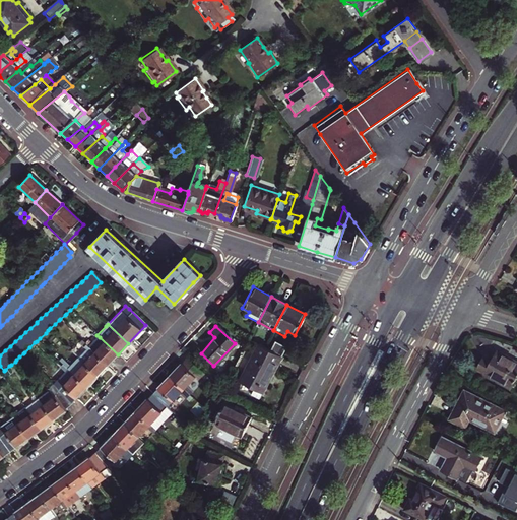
[(118,354),(100,337),(97,335),(86,346),(107,366),(118,354)]
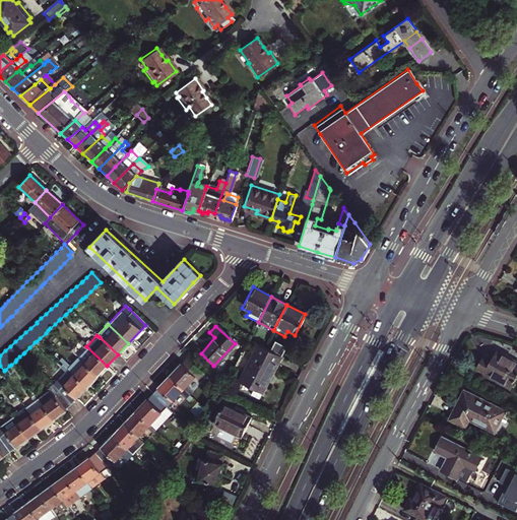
[(272,342),(268,351),(278,356),(283,347),(272,342)]
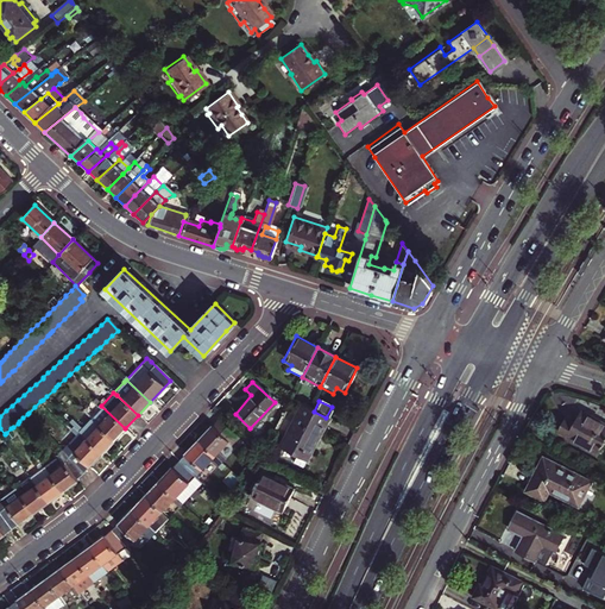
[(300,405),(278,447),(304,460),(326,418),(314,412),(308,408),(300,405)]
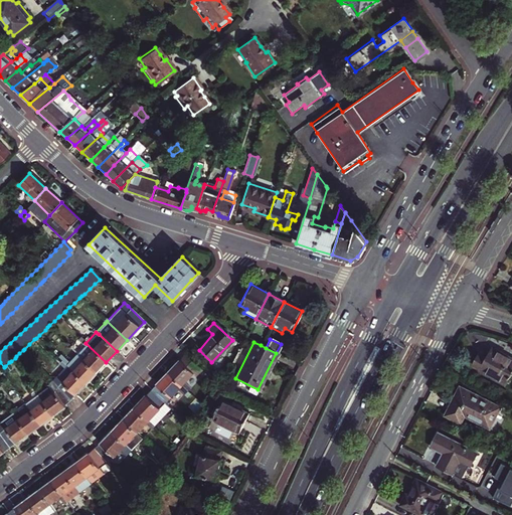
[(96,373),(106,362),(86,343),(75,354),(78,357),(96,373)]
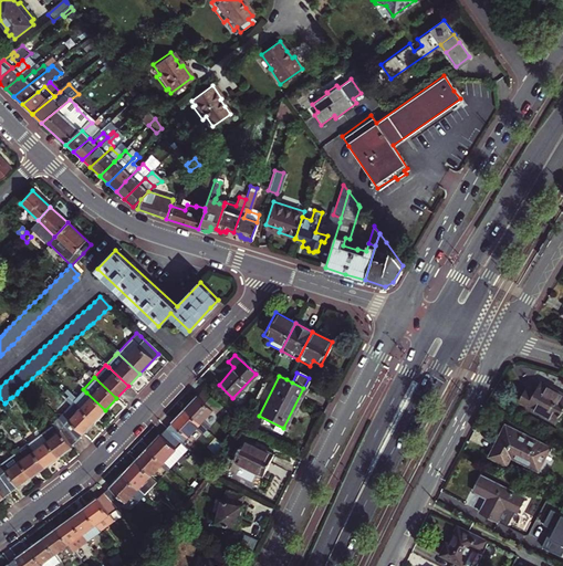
[(554,420),(562,404),(562,395),(539,383),(533,392),(524,388),(517,400),(554,420)]
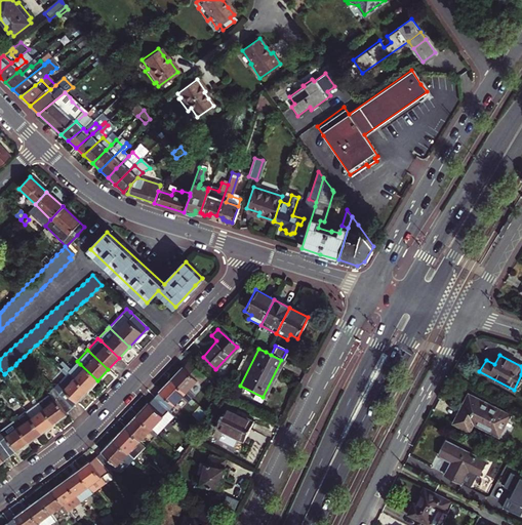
[(97,380),(80,364),(77,361),(67,372),(87,392),(97,380)]
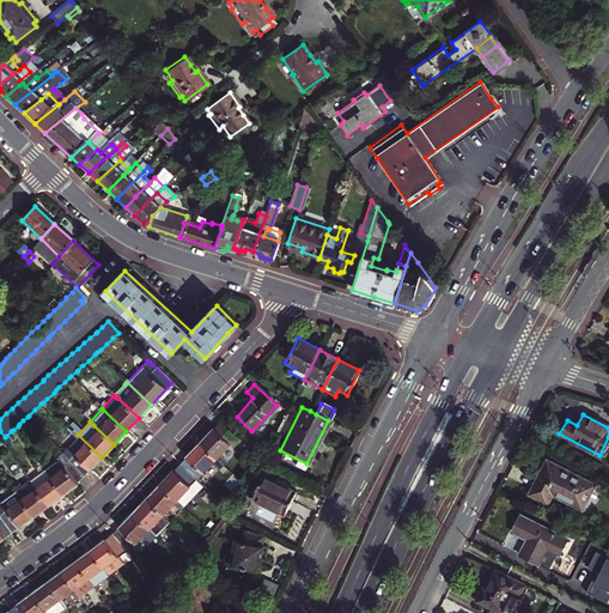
[(232,447),(238,441),(219,422),(212,430),(212,429),(198,443),(221,466),(225,462),(218,456),(229,444),(232,447)]
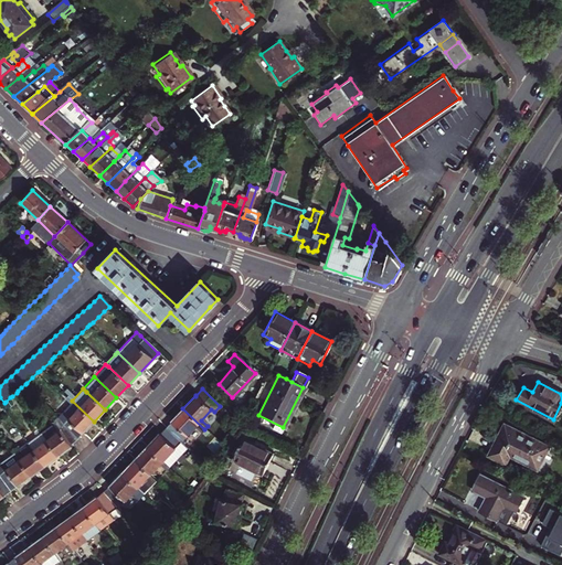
[(83,434),(94,422),(72,401),(69,404),(55,417),(61,423),(76,440),(82,434),(83,434)]
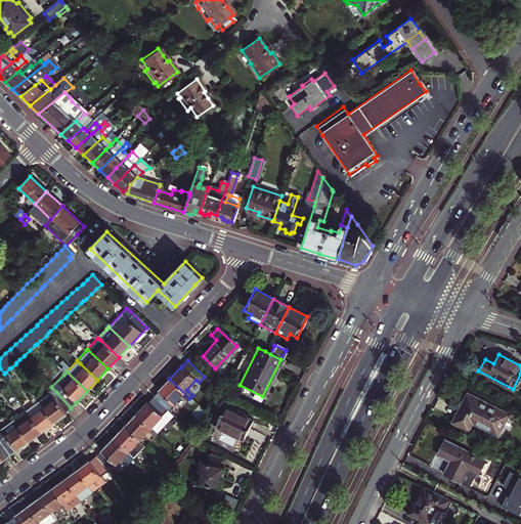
[(159,391),(153,397),(167,410),(181,395),(187,400),(189,398),(169,379),(158,391),(159,391)]
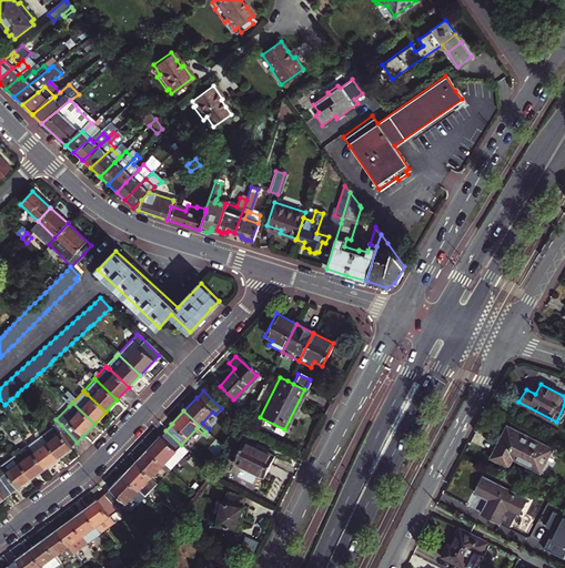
[(77,443),(61,425),(56,419),(50,423),(58,433),(49,439),(44,433),(40,436),(58,459),(71,449),(69,447),(77,443)]
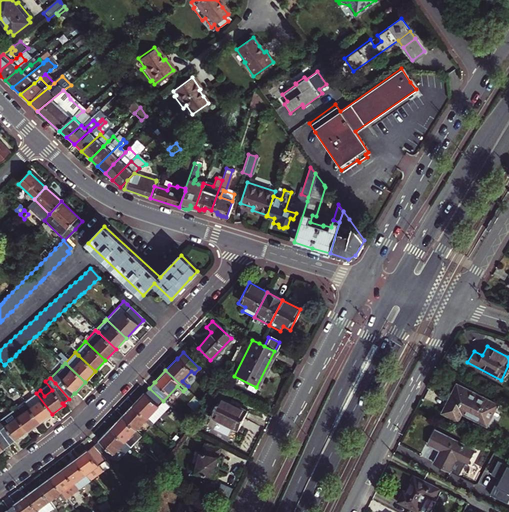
[(455,385),(441,412),(456,419),(459,412),(484,424),(494,405),(455,385)]
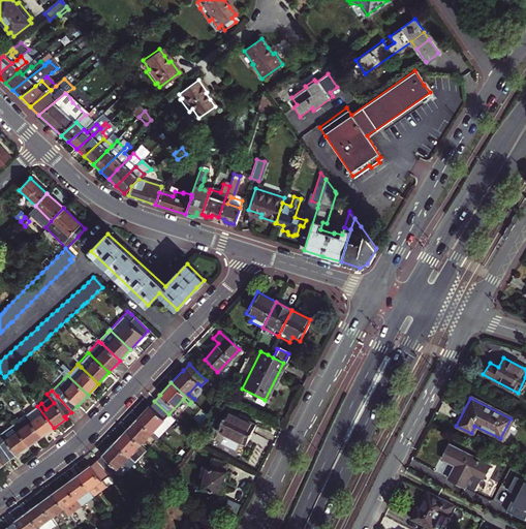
[(149,407),(148,406),(136,418),(157,438),(159,435),(174,419),(168,414),(154,401),(149,407)]
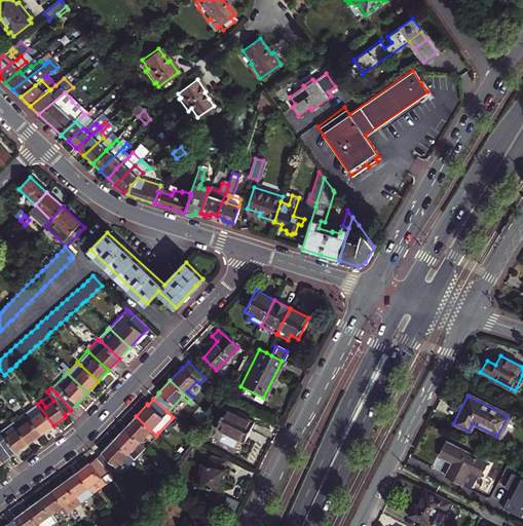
[(41,435),(53,425),(37,404),(34,406),(25,413),(29,419),(41,435)]
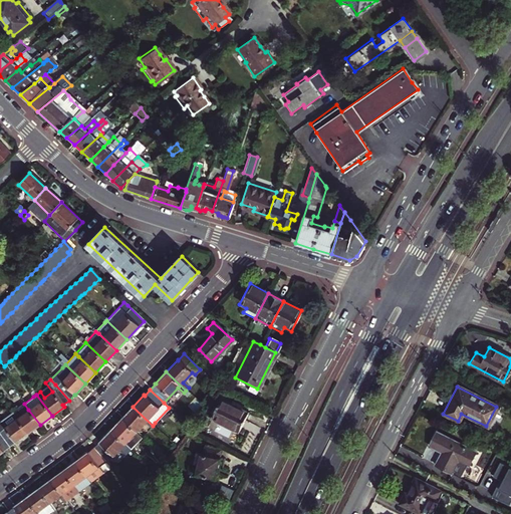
[(246,412),(221,399),(211,418),(237,431),(246,412)]
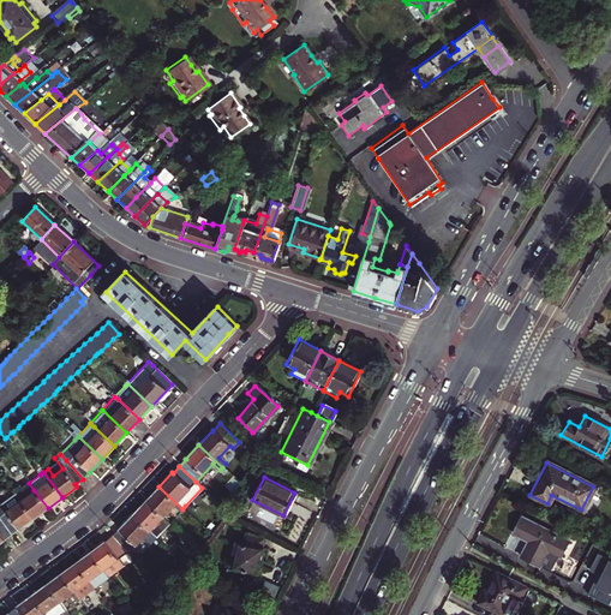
[(15,493),(33,519),(48,508),(34,490),(29,483),(15,493)]
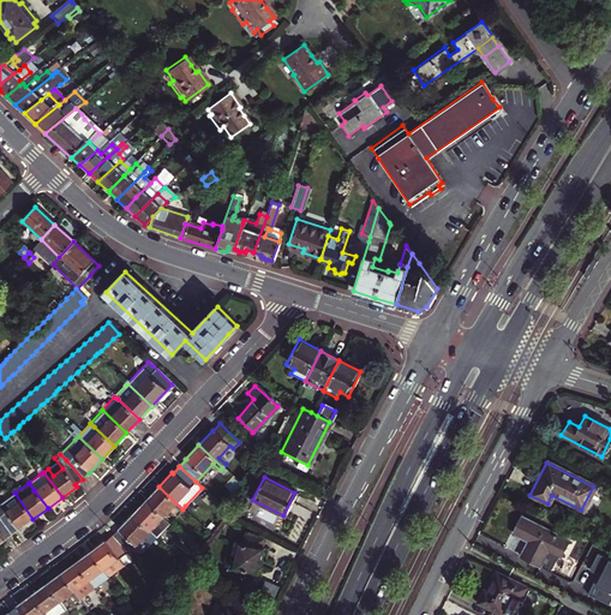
[(159,487),(145,501),(162,517),(172,507),(179,513),(183,509),(159,487)]
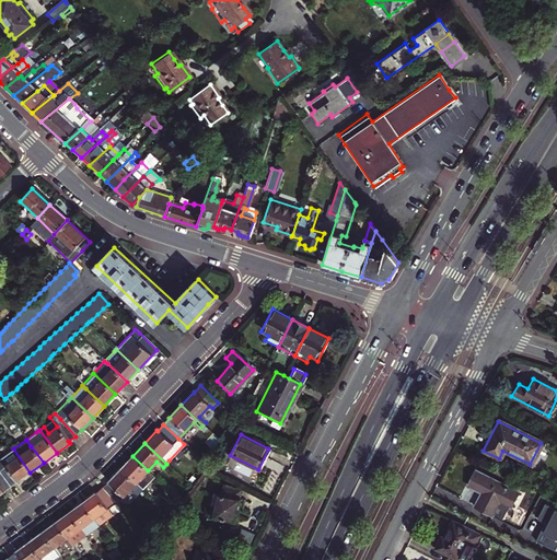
[(13,448),(0,458),(0,475),(6,483),(9,488),(16,482),(30,473),(13,448)]
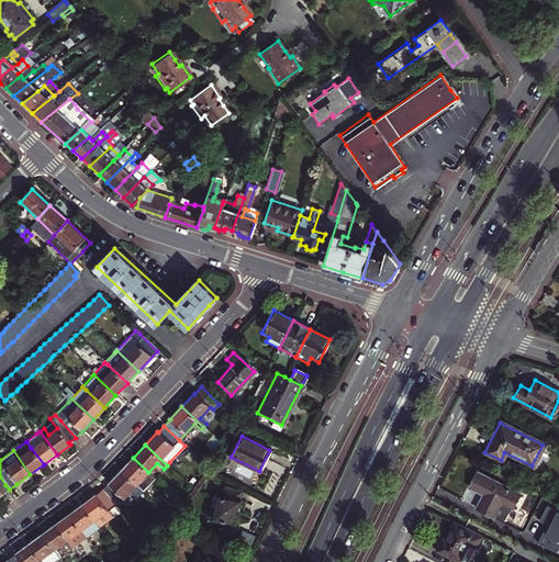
[(133,458),(120,471),(142,492),(145,489),(138,482),(148,472),(133,458)]
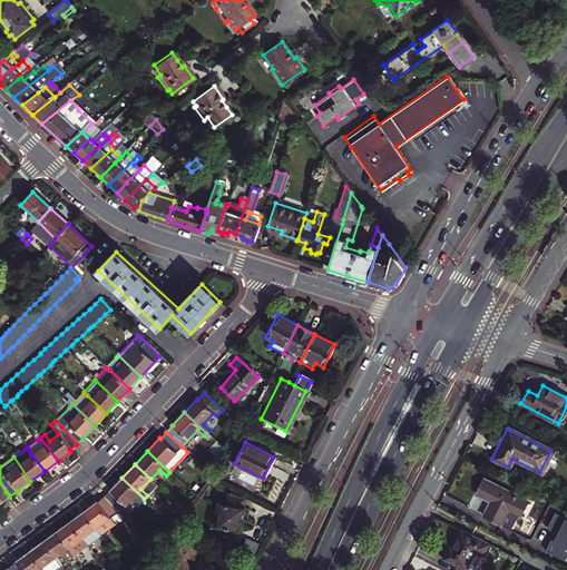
[(103,497),(117,513),(135,495),(140,502),(144,499),(121,478),(110,490),(110,491),(103,497)]
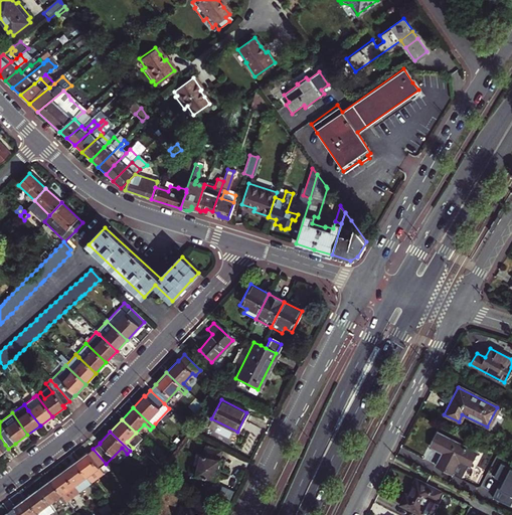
[(442,457),(440,456),(435,466),(452,474),(452,472),(462,477),(467,465),(469,466),(476,453),(436,433),(429,446),(442,453),(443,454),(442,457)]
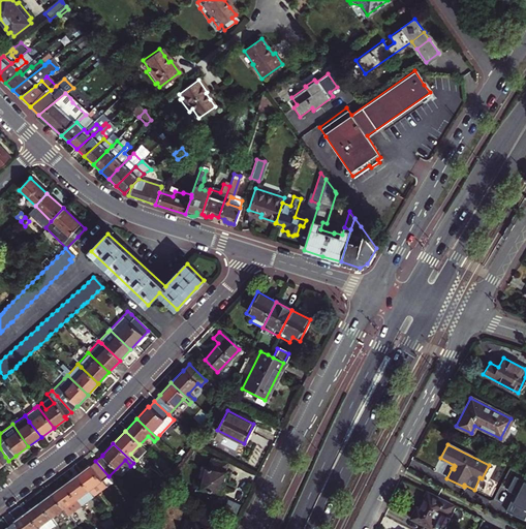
[(0,467),(3,466),(2,465),(8,461),(5,457),(0,448),(0,467)]
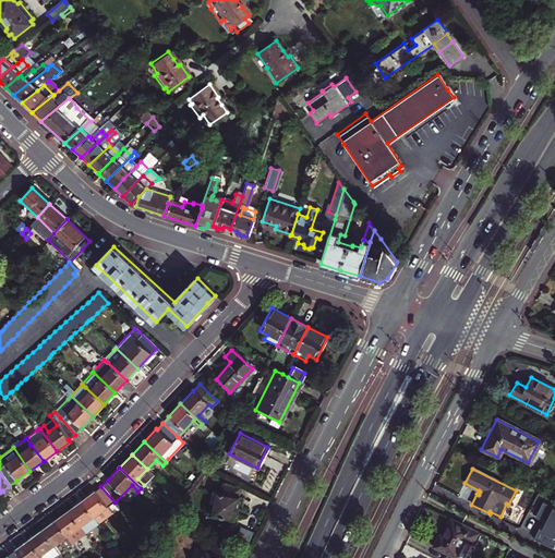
[(94,492),(80,501),(97,524),(100,522),(96,516),(115,502),(100,486),(94,493),(94,492)]
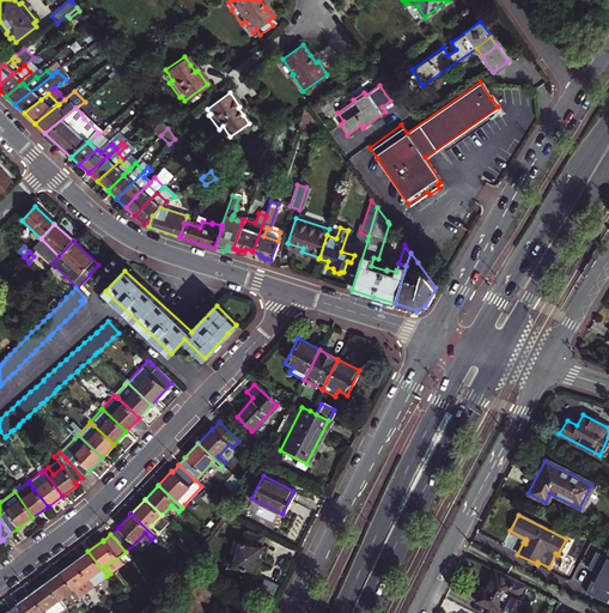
[(242,562),(265,570),(274,542),(255,536),(250,548),(247,547),(242,562)]
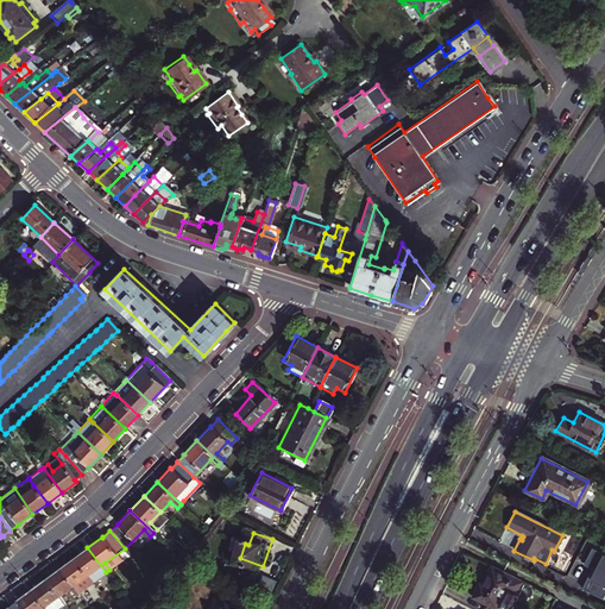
[(87,547),(73,558),(87,576),(92,583),(106,572),(87,547)]
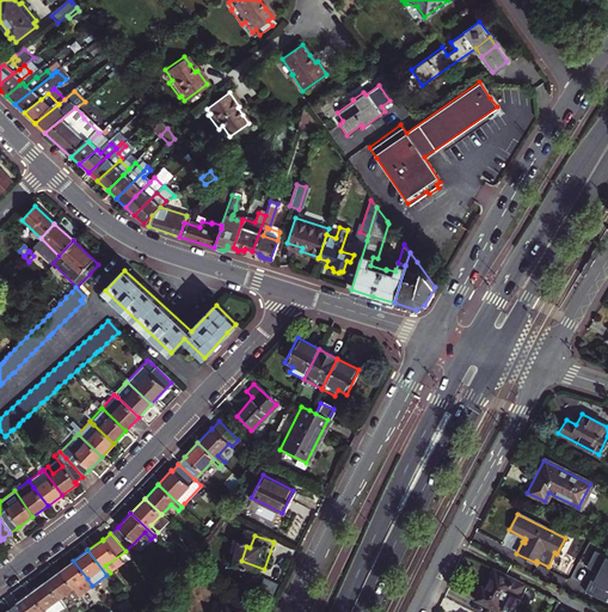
[(607,556),(594,550),(585,567),(596,573),(593,580),(589,579),(583,591),(605,601),(607,595),(607,556)]
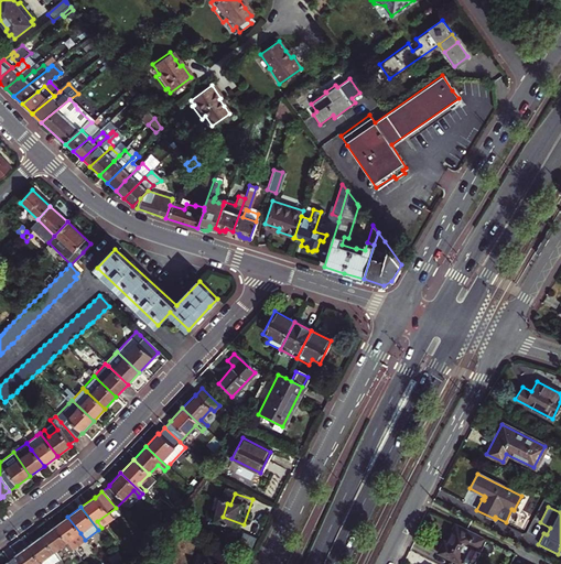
[(54,527),(71,550),(74,546),(71,541),(81,533),(67,517),(54,527)]
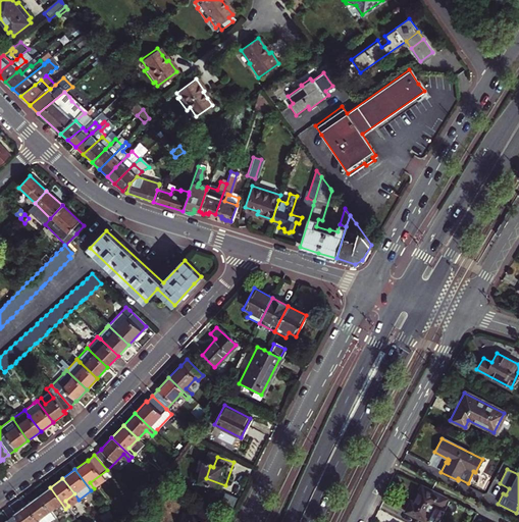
[(433,505),(440,509),(446,499),(420,485),(412,502),(410,500),(404,512),(425,521),(433,505)]
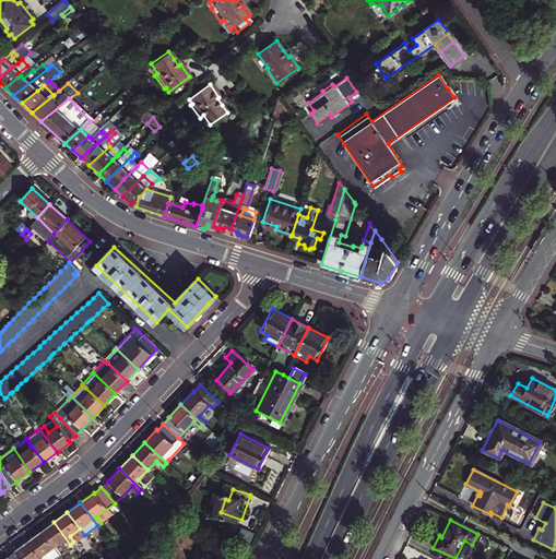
[(54,522),(40,531),(54,548),(62,542),(67,547),(70,545),(54,522)]
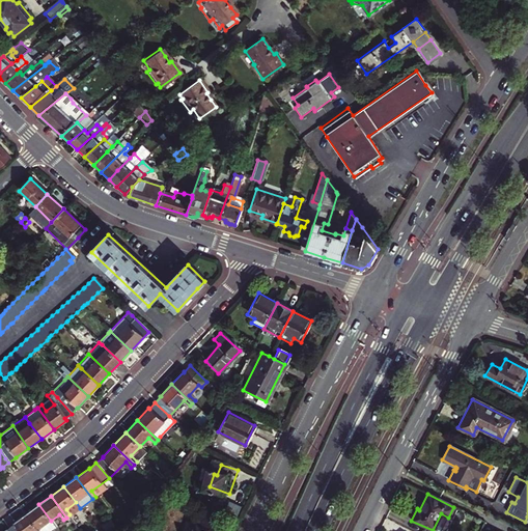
[(29,519),(37,530),(48,530),(55,527),(54,526),(51,521),(38,504),(26,513),(29,519)]
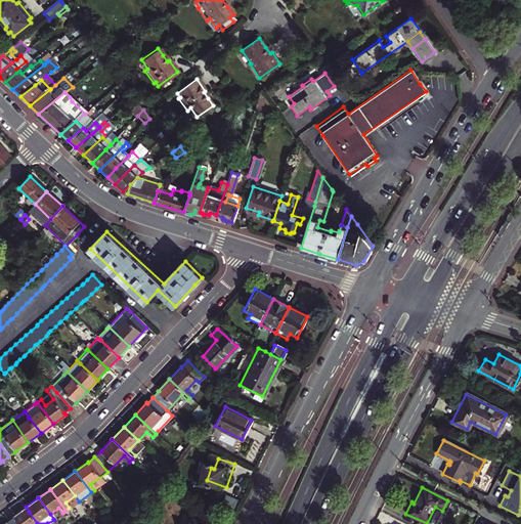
[(26,507),(6,521),(8,523),(37,523),(29,512),(26,507)]
